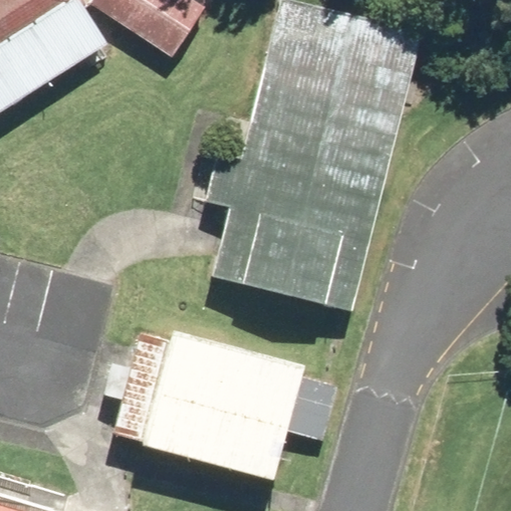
[(0,0),(0,108),(102,55),(72,0),(0,0)]
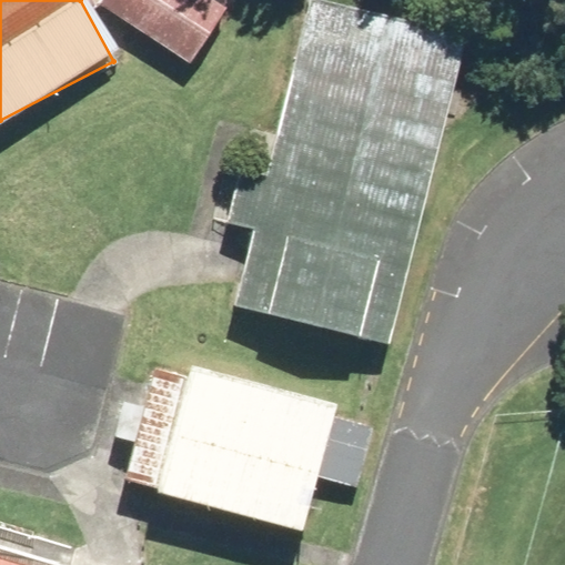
[(223,8),(212,0),(89,0),(181,67),(223,8)]
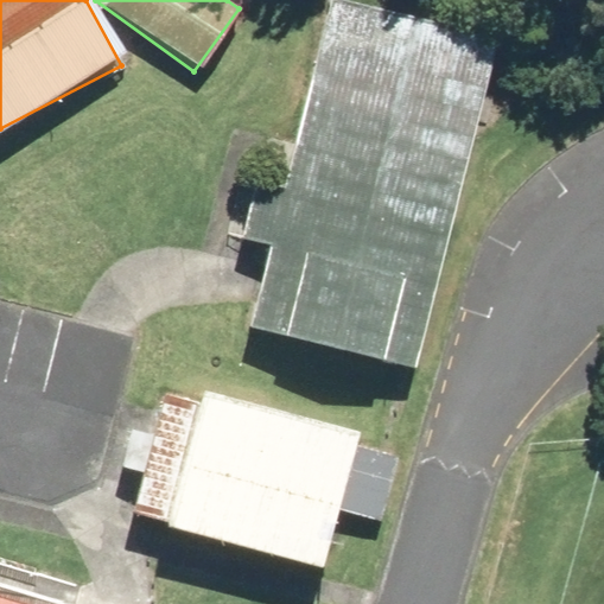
[(491,101),(310,50),(236,312),(418,363),(491,101)]
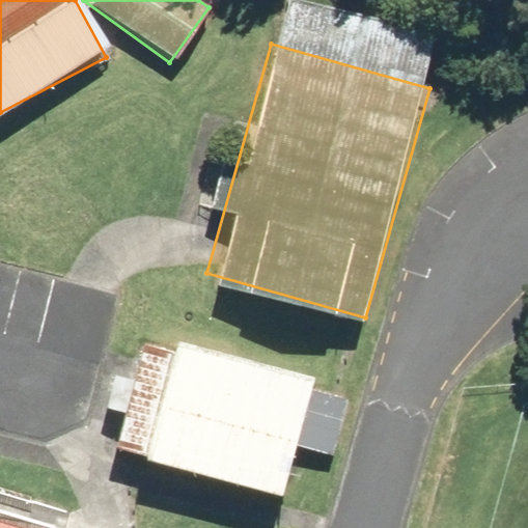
[(314,382),(159,338),(126,452),(282,496),(314,382)]
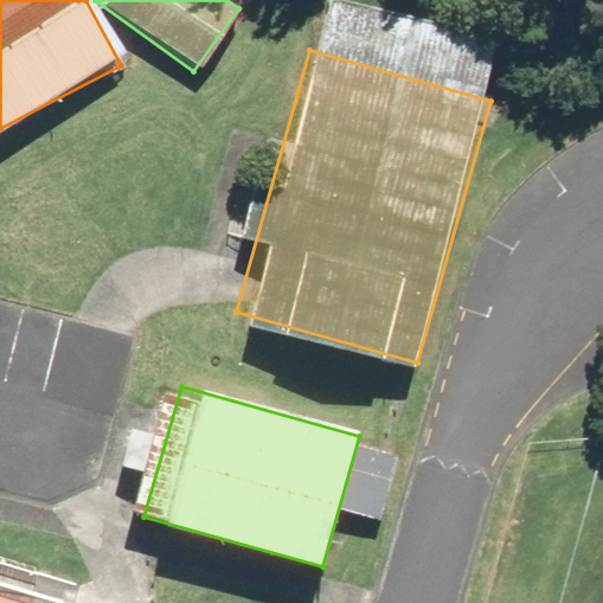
[(75,602),(0,582),(0,602),(75,602)]
